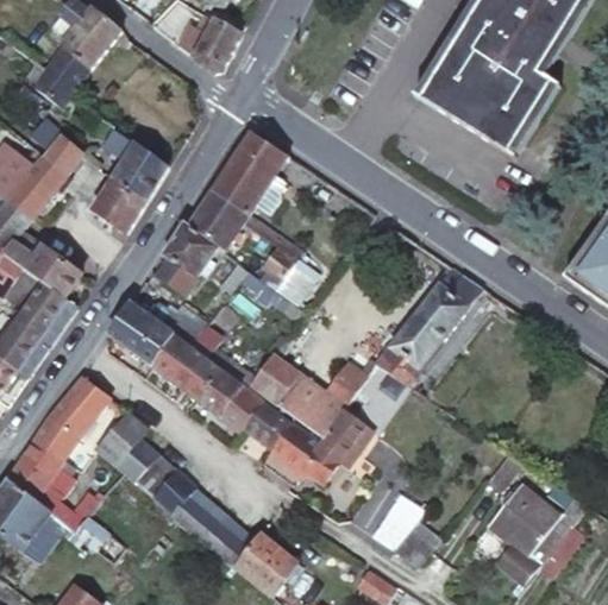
[(92,12),(75,0),(49,36),(64,46),(93,68),(123,29),(95,8),(92,12)]
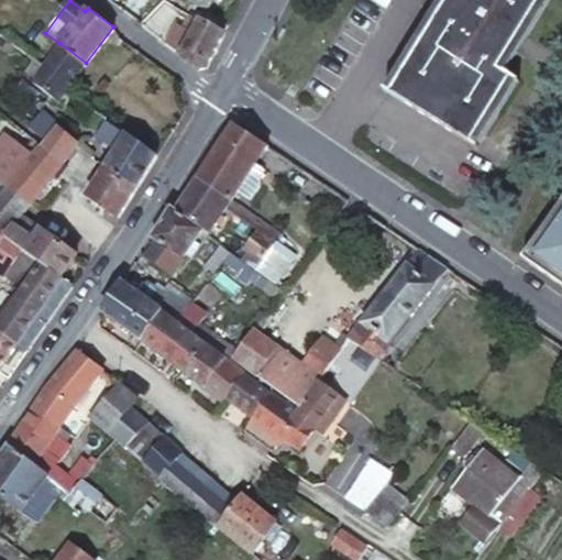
[(195,0),(210,10),(217,0),(195,0)]
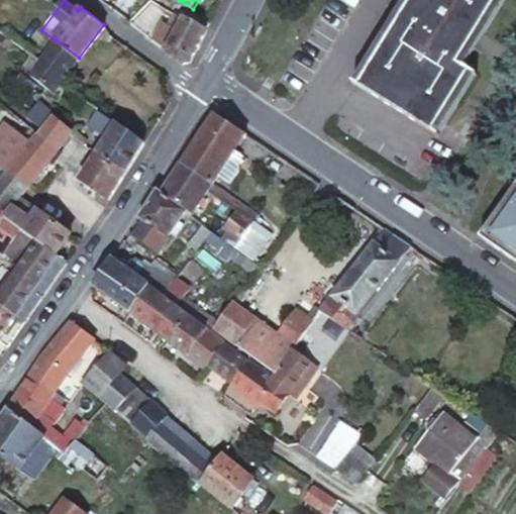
[(407,0),(353,86),(413,123),(428,98),(443,107),(462,75),(451,66),(493,0),(407,0)]
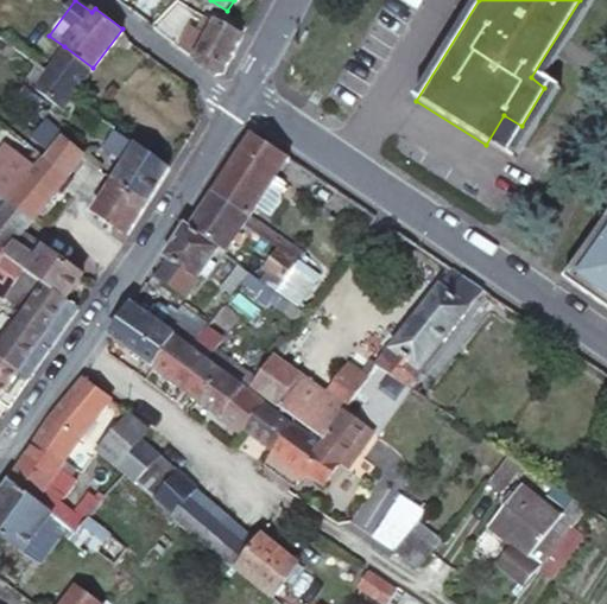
[(221,72),(246,35),(221,18),(206,40),(194,58),(214,72),(221,72)]
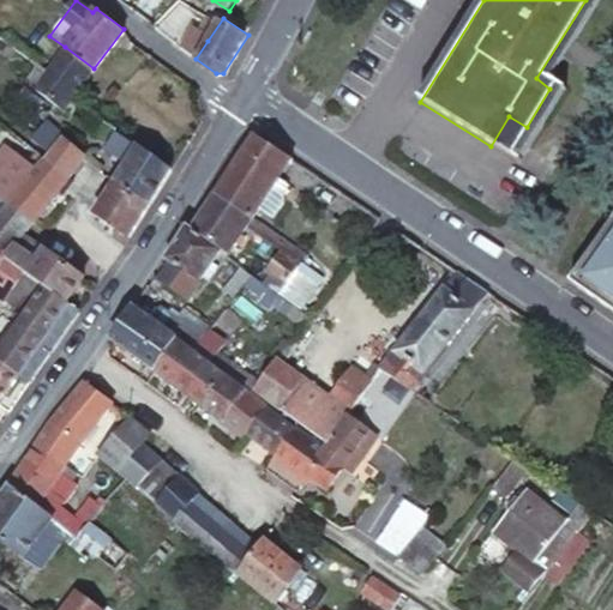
[(178,48),(196,59),(208,41),(185,25),(172,43),(178,48)]
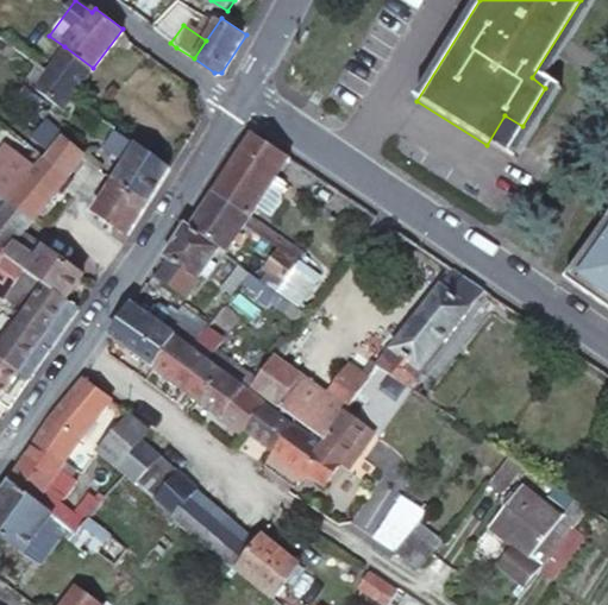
[(93,68),(64,46),(46,68),(39,63),(23,86),(60,112),(74,93),(87,76),(93,68)]
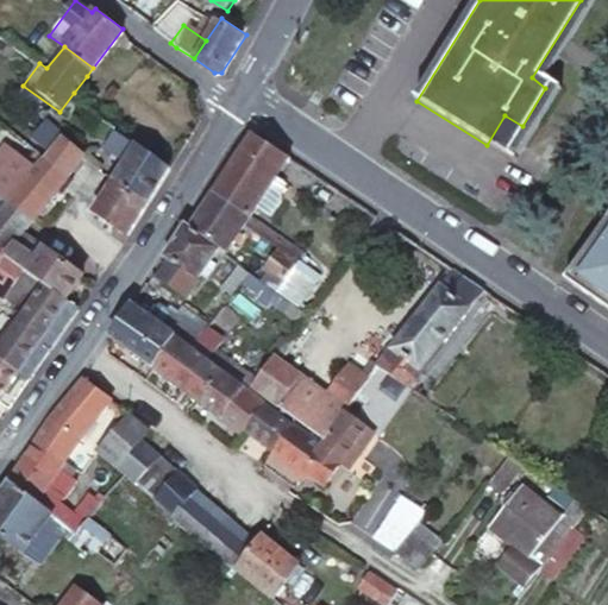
[(83,100),(79,96),(74,104),(77,108),(83,100)]
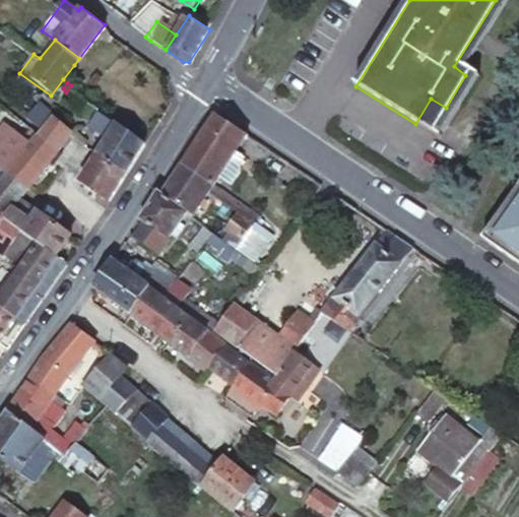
[(92,102),(71,85),(66,92),(50,114),(71,131),(77,123),(92,102)]
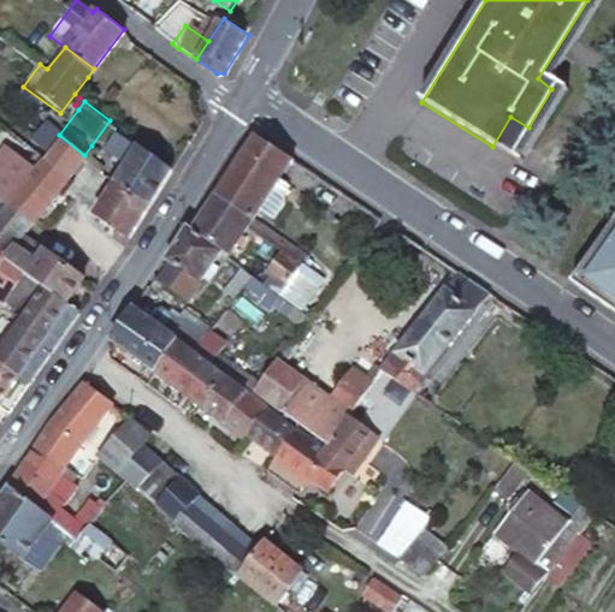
[(509,159),(528,128),(510,117),(492,147),(509,159)]
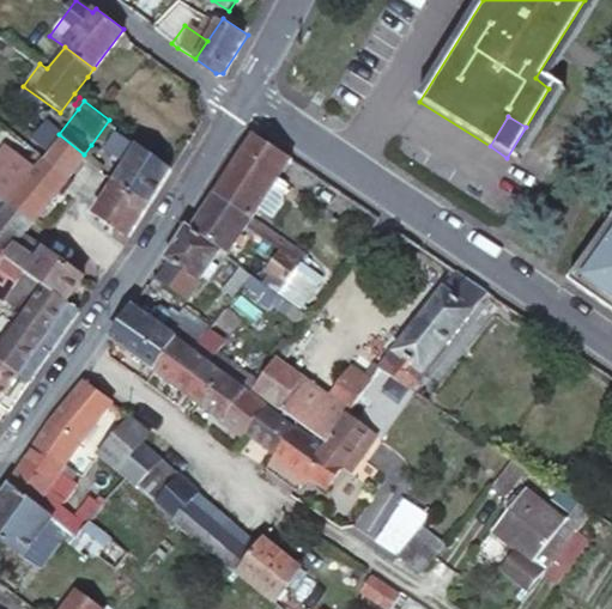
[(84,154),(59,134),(48,147),(44,152),(47,154),(70,174),(76,165),(84,154)]
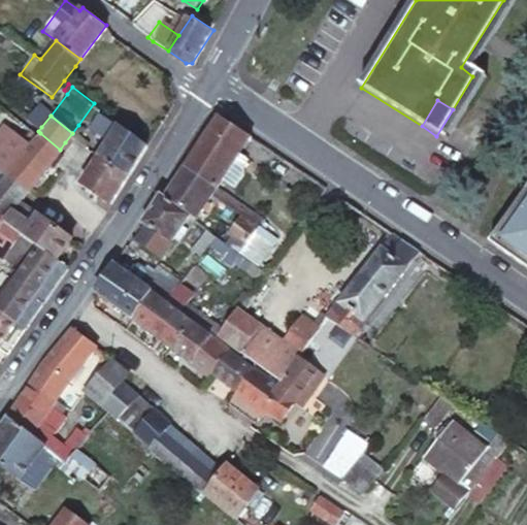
[(143,151),(146,144),(130,131),(120,124),(117,128),(101,117),(95,126),(110,139),(99,156),(128,175),(131,170),(143,151)]
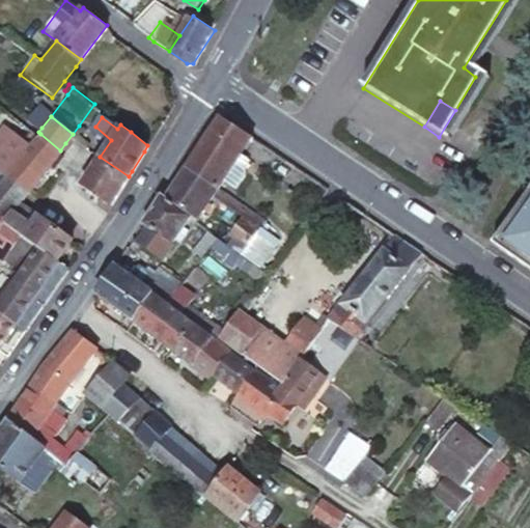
[(244,144),(250,136),(224,119),(206,132),(239,153),(244,144)]
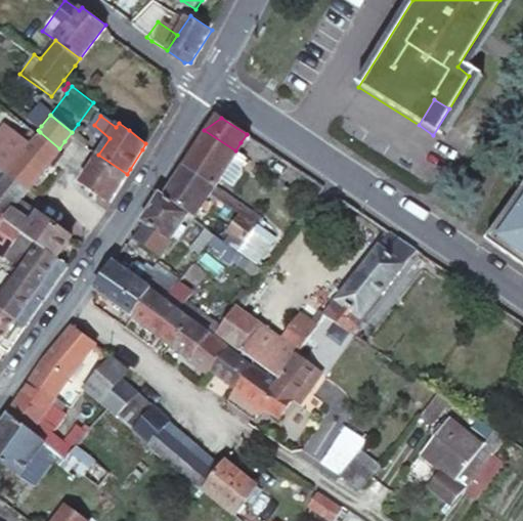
[(0,162),(4,165),(30,186),(37,177),(47,164),(59,148),(40,132),(38,130),(30,140),(20,133),(4,121),(0,126),(0,162)]
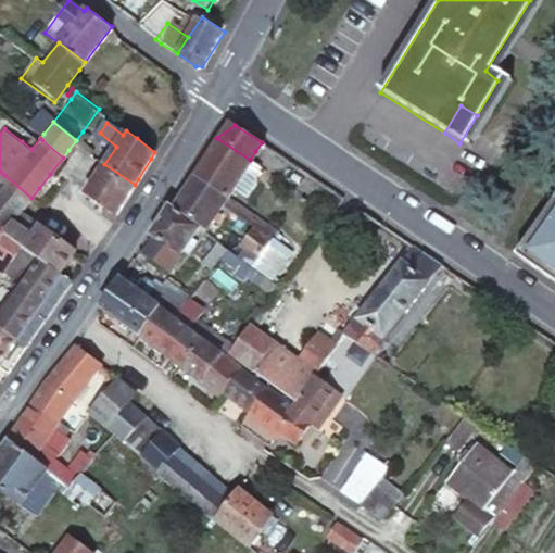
[(32,149),(40,138),(30,132),(22,141),(32,149)]
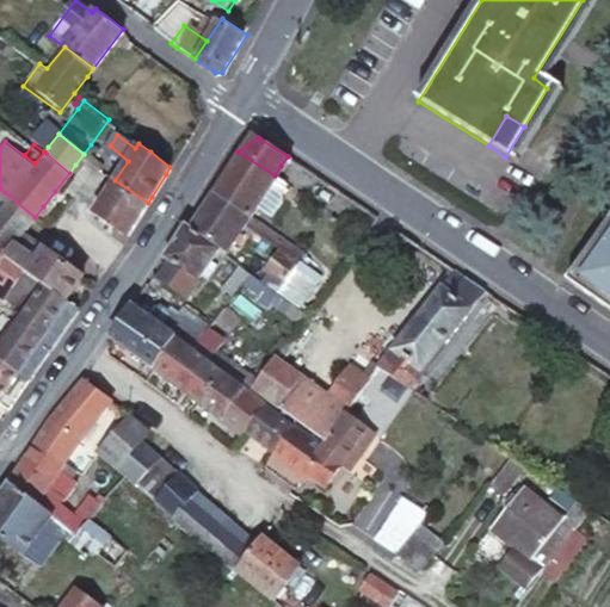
[(275,175),(238,152),(220,179),(210,193),(247,216),(269,184),(275,175)]
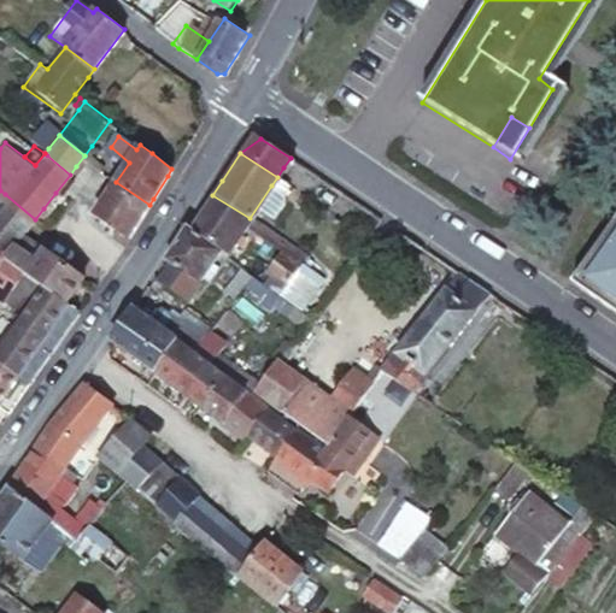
[(134,229),(150,205),(116,182),(95,212),(128,236),(134,229)]
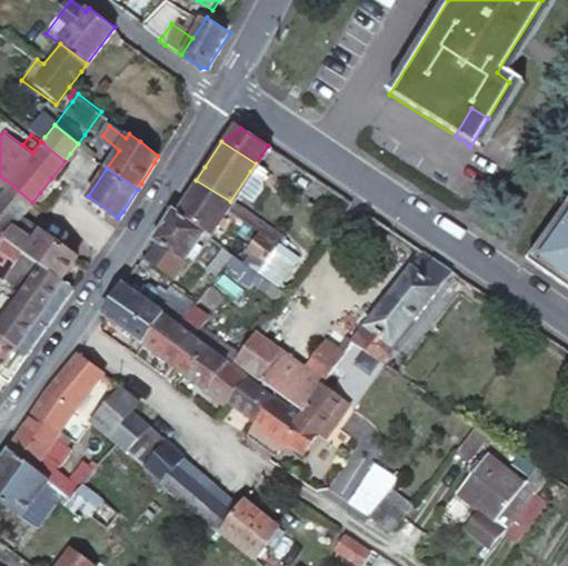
[(0,230),(8,236),(23,214),(27,209),(32,202),(5,179),(0,176),(0,230)]
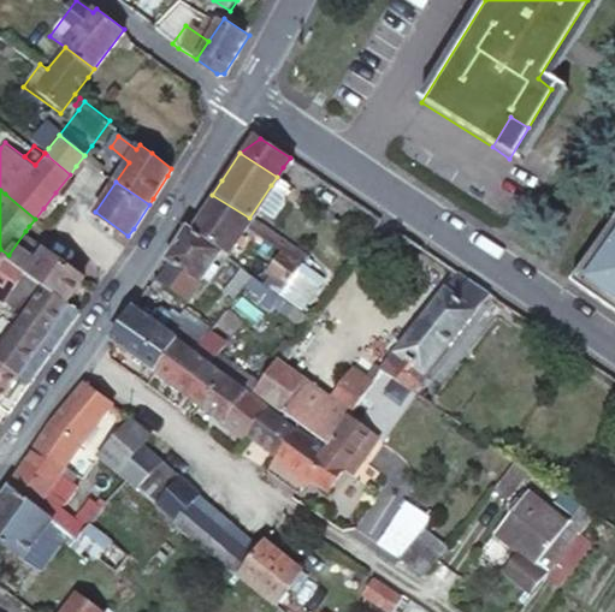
[(212,195),(189,227),(213,245),(218,249),(225,255),(243,227),(246,224),(249,218),(212,195)]
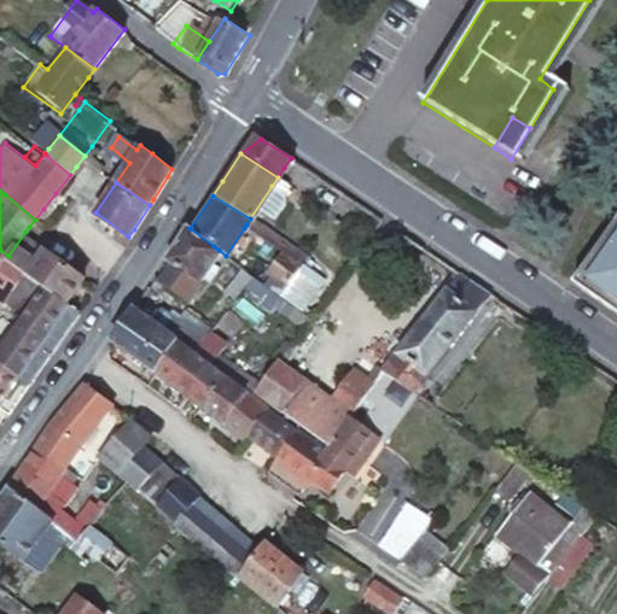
[(616,212),(580,269),(616,293),(616,212)]
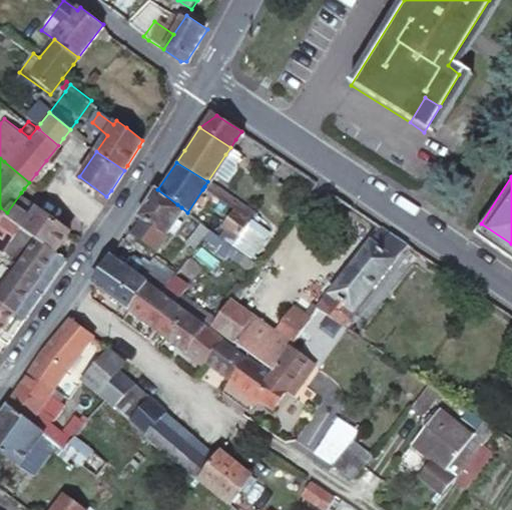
[(177,204),(157,189),(154,187),(140,207),(129,225),(127,228),(154,246),(181,207),(177,204)]
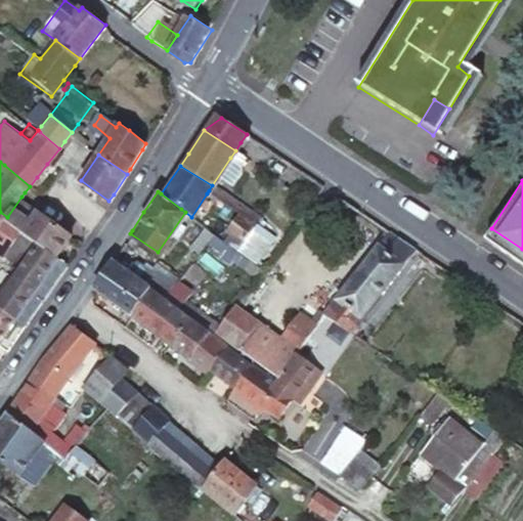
[(24,229),(25,229),(33,219),(40,210),(22,197),(7,217),(8,218),(24,229)]
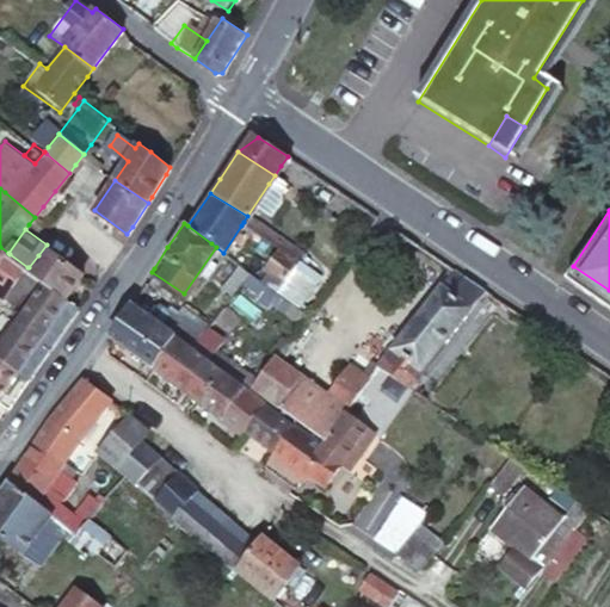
[(45,282),(66,297),(82,273),(59,254),(47,245),(38,255),(29,267),(45,282)]
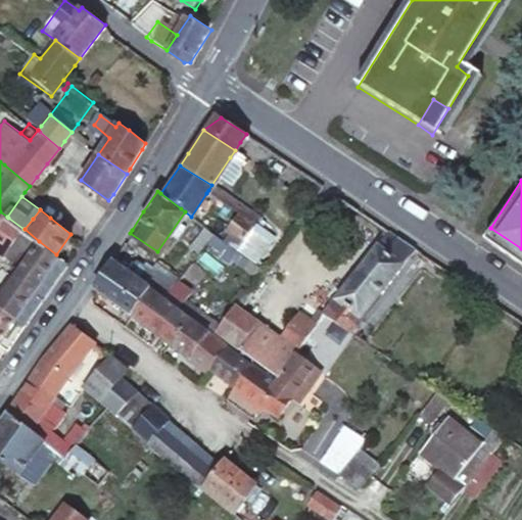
[(232,247),(236,250),(238,251),(253,227),(233,213),(220,232),(235,242),(232,247)]
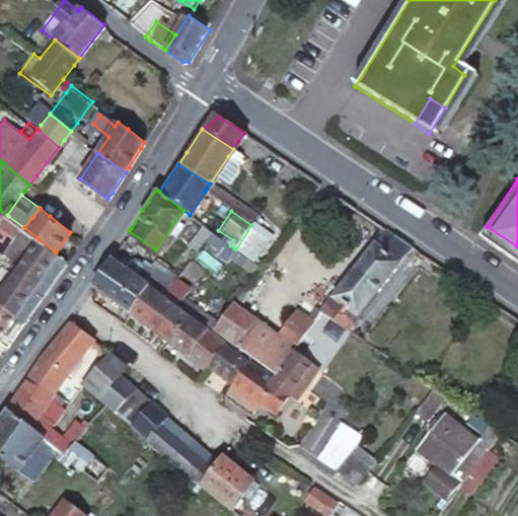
[(0,250),(3,253),(5,250),(23,227),(8,216),(7,215),(0,224),(0,250)]
